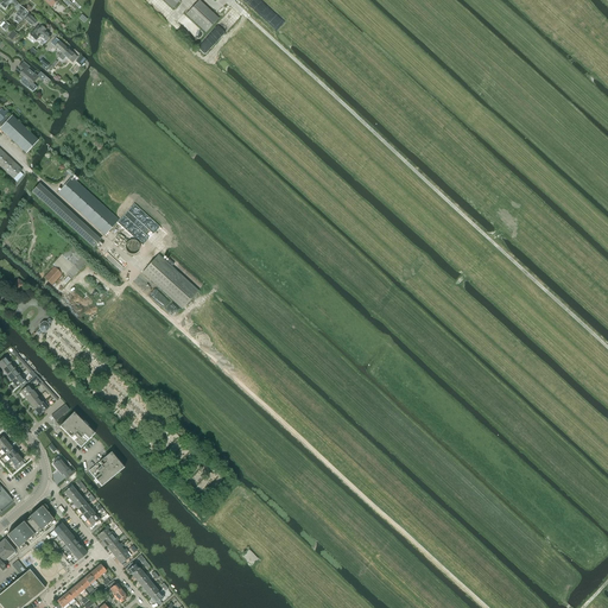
[(200,0),(187,14),(206,33),(219,19),(200,0)]
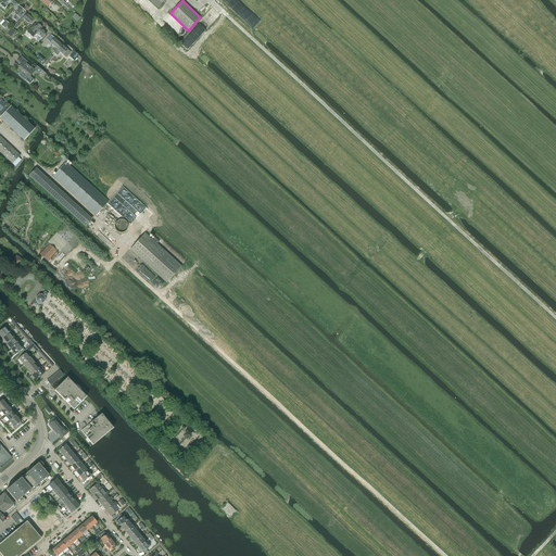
[(21,16),(25,12),(21,8),(20,7),(19,7),(17,9),(19,10),(15,14),(16,15),(13,19),(16,22),(21,16)]
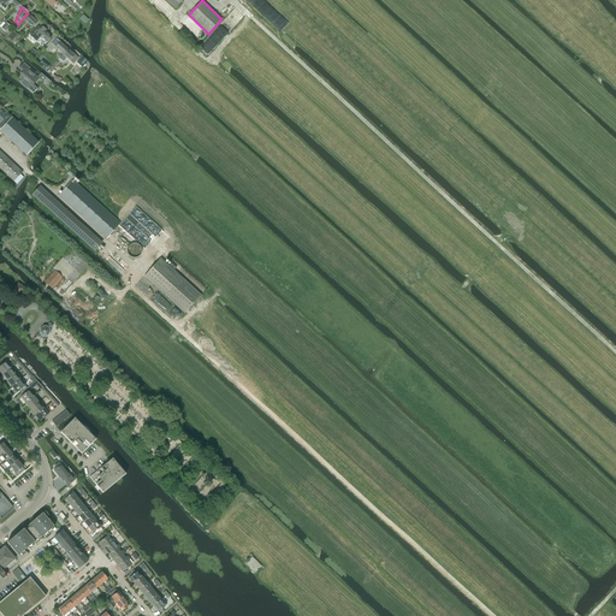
[(33,27),(37,22),(30,15),(28,13),(23,18),(33,27)]
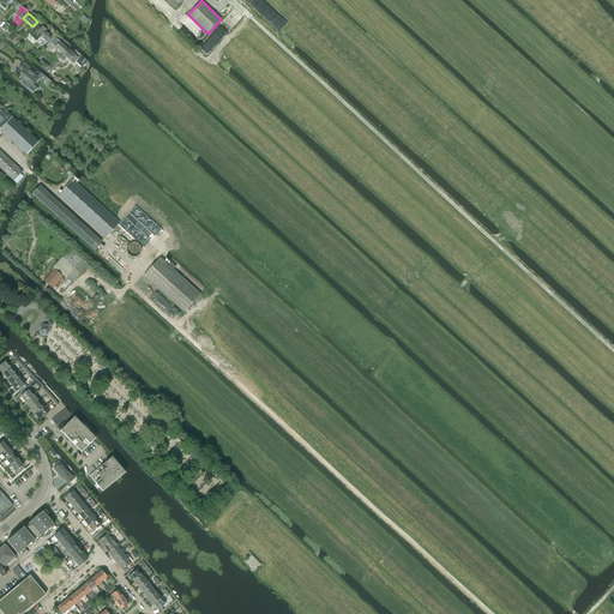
[(32,31),(30,35),(36,42),(40,38),(41,36),(47,42),(52,36),(47,32),(46,31),(47,30),(42,26),(40,29),(38,26),(32,31)]
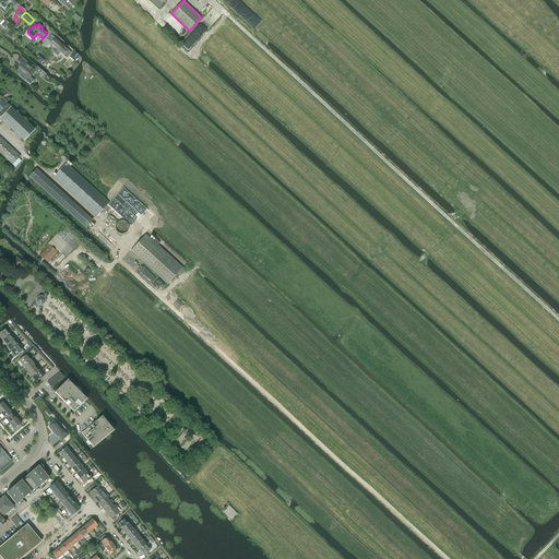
[(51,35),(47,40),(57,49),(61,44),(51,35)]
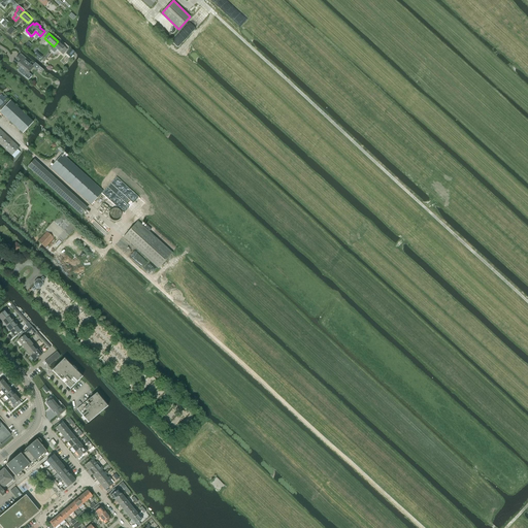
[(54,46),(51,50),(55,53),(57,50),(60,52),(63,55),(65,53),(67,50),(58,41),(54,46)]
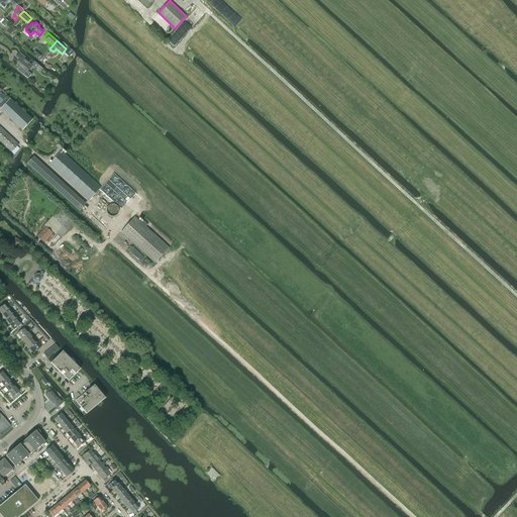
[(69,57),(72,54),(74,52),(69,47),(65,53),(69,57)]
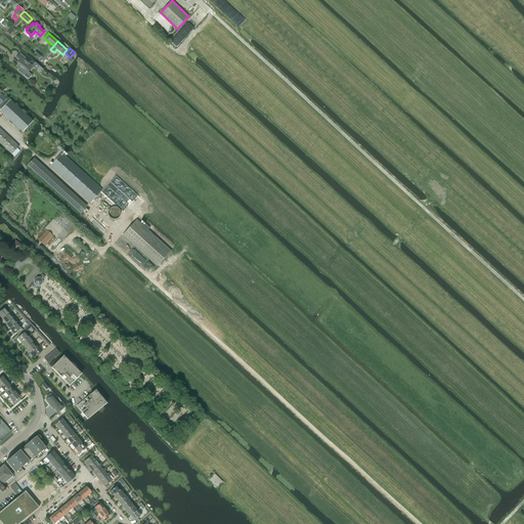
[(48,52),(41,59),(43,61),(45,63),(47,60),(46,59),(47,58),(46,57),(49,53),(48,52)]
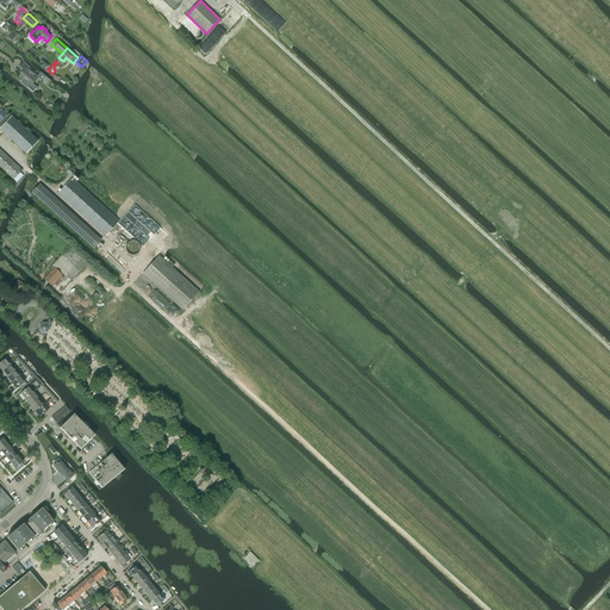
[(24,62),(19,68),(23,72),(20,75),(23,78),(24,78),(22,81),(20,82),(27,88),(33,93),(37,87),(32,83),(37,76),(35,74),(36,73),(24,62)]
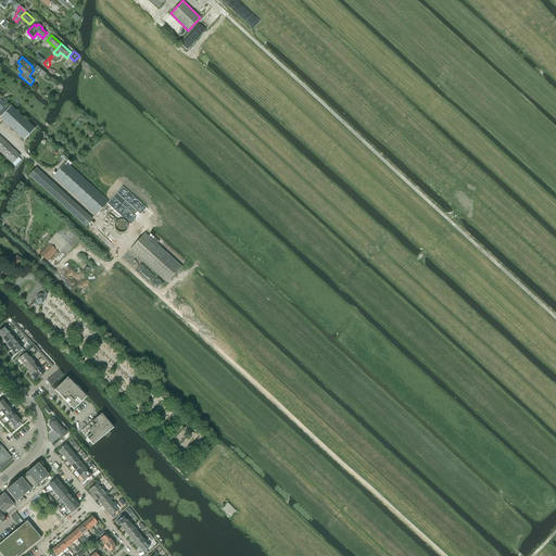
[(1,116),(0,118),(24,140),(35,128),(11,106),(1,116)]
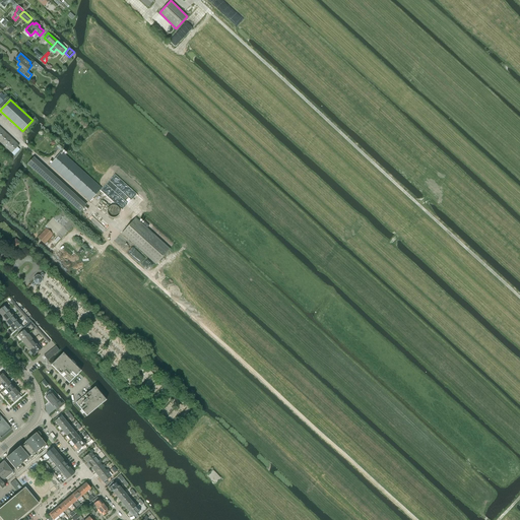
[(0,142),(11,153),(19,145),(0,127),(0,142)]
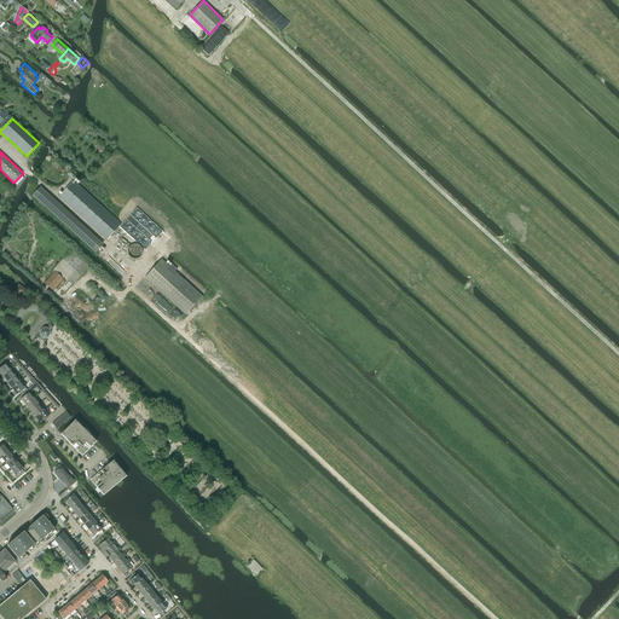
[(59,197),(106,239),(121,224),(74,180),(59,197)]
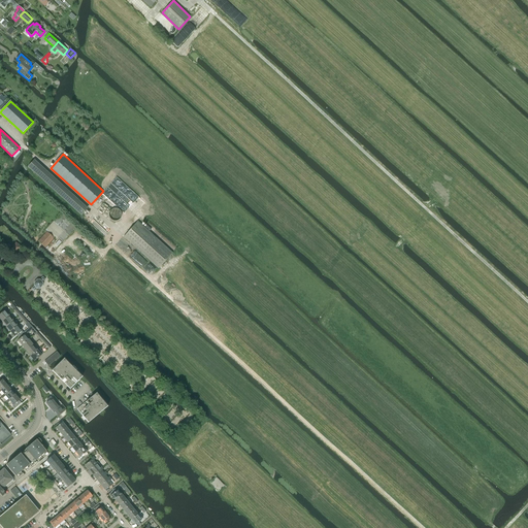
[(34,159),(27,167),(35,174),(36,174),(42,167),(40,165),(34,159)]
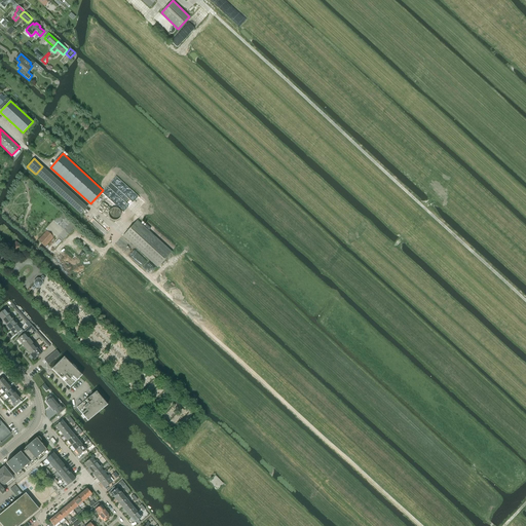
[(122,216),(122,215),(122,213),(122,212),(121,211),(120,210),(120,209),(118,209),(117,208),(116,208),(114,208),(113,209),(112,209),(111,210),(110,211),(110,212),(109,213),(109,214),(109,216),(109,217),(110,218),(111,219),(112,220),(113,220),(114,221),(116,221),(117,221),(118,220),(120,220),(120,219),(121,218),(122,217),(122,216)]
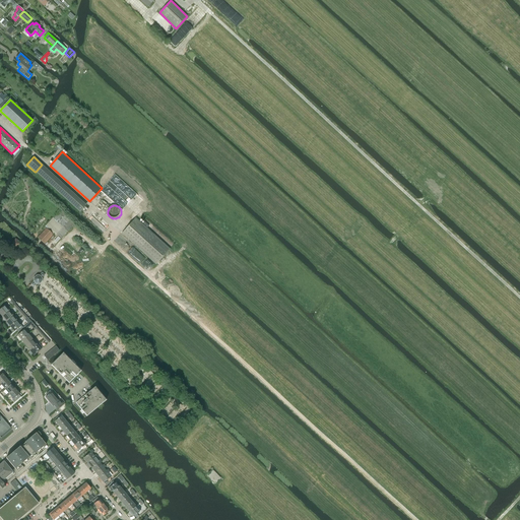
[(47,229),(38,238),(45,244),(53,235),(55,233),(57,234),(61,238),(66,233),(62,229),(70,219),(61,210),(56,216),(55,215),(45,226),(47,229)]
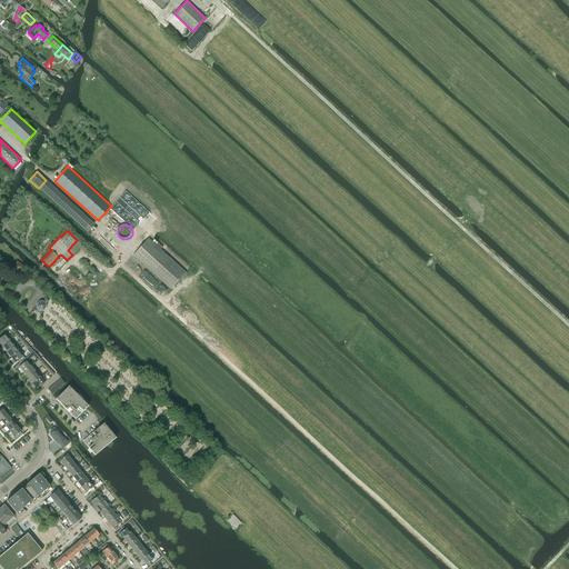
[(15,233),(13,235),(22,242),(25,240),(20,236),(19,237),(15,233)]
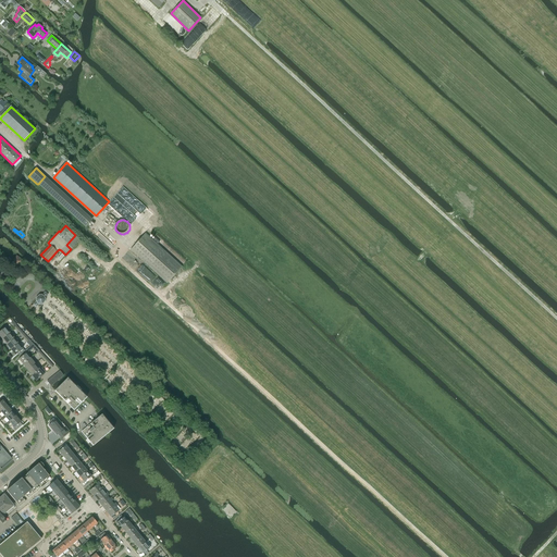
[(38,235),(36,238),(37,239),(41,243),(51,231),(49,229),(47,232),(45,231),(40,236),(38,235)]
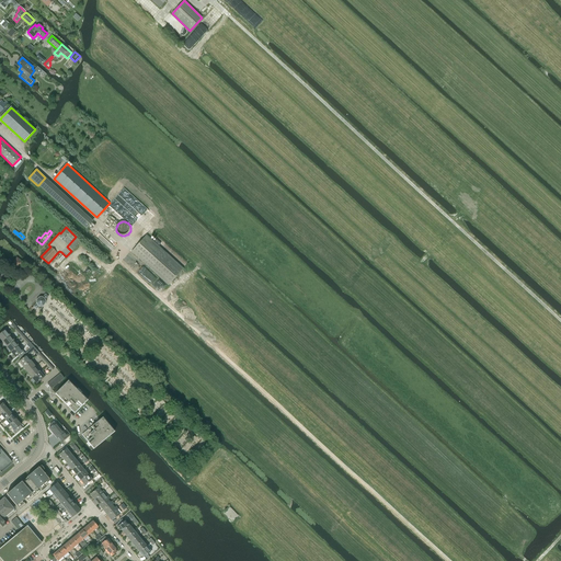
[(146,236),(132,251),(169,285),(183,270),(158,247),(161,243),(156,239),(153,242),(146,236)]
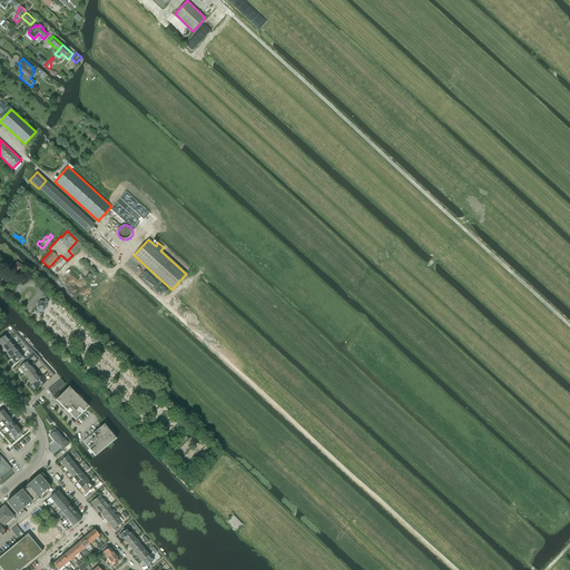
[(17,263),(11,271),(18,275),(23,266),(17,263)]
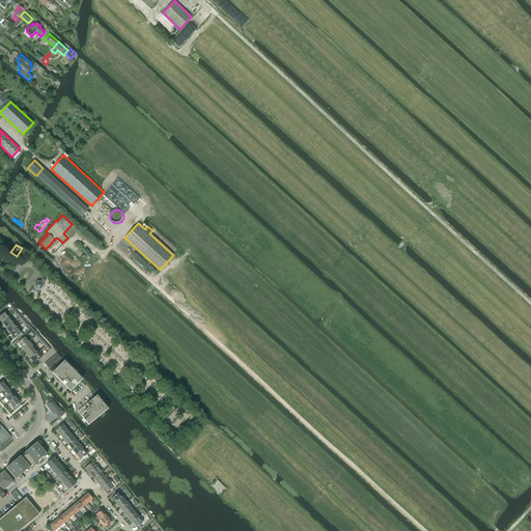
[(43,284),(46,281),(43,279),(40,281),(39,281),(37,281),(34,284),(34,287),(31,290),(34,292),(37,289),(37,290),(40,290),(43,287),(43,284)]
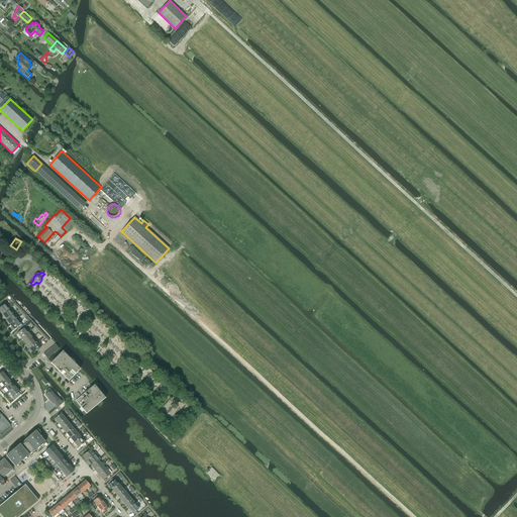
[(0,307),(0,312),(2,314),(9,309),(5,304),(0,307)]
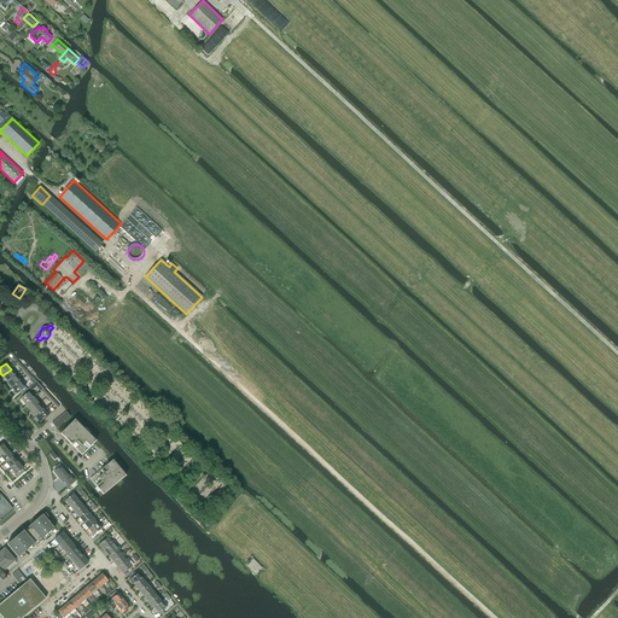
[(11,369),(3,375),(7,382),(16,375),(11,369)]
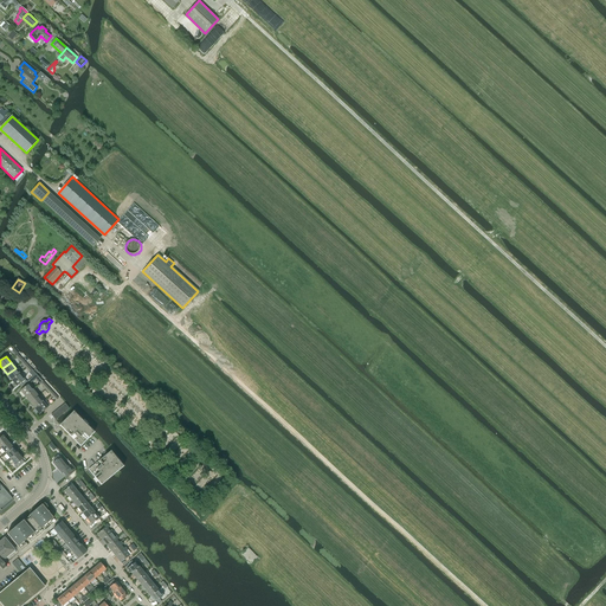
[(15,368),(7,374),(12,380),(20,373),(15,368)]
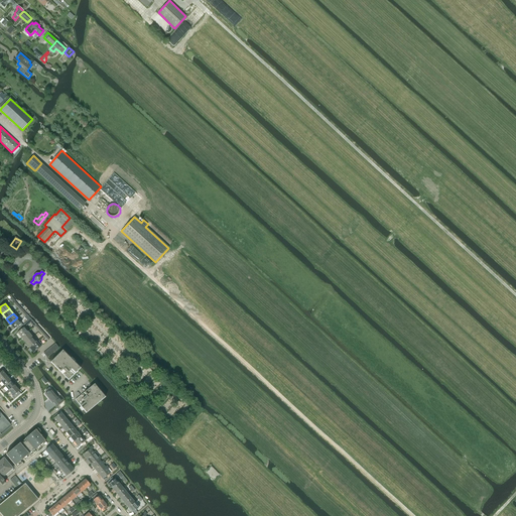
[(17,317),(10,324),(14,329),(16,328),(17,330),(23,325),(21,324),(17,317)]
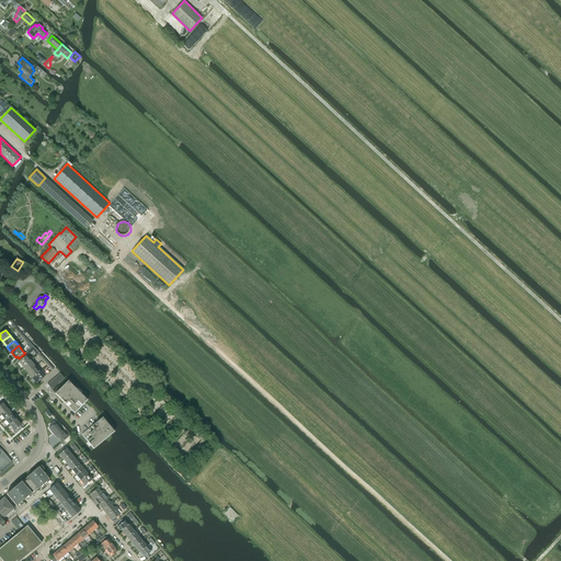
[(19,362),(23,367),(31,361),(26,356),(30,353),(27,351),(25,353),(19,358),(21,361),(19,362)]
